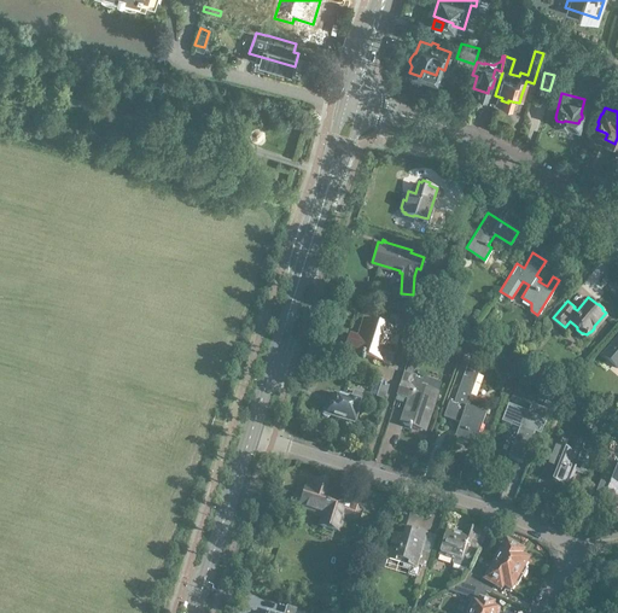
[(408,313),(402,332),(415,337),(415,336),(419,322),(421,317),(408,313)]
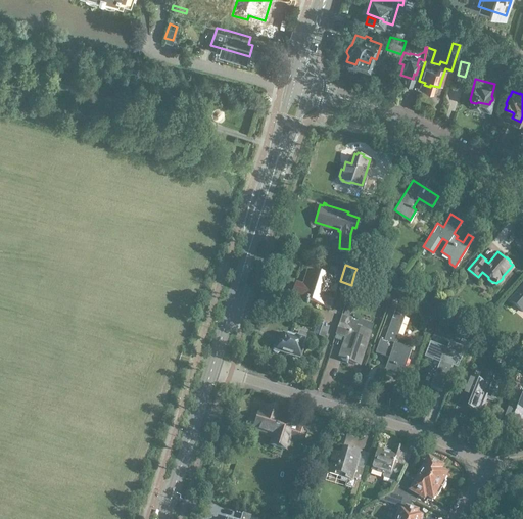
[(296,280),(292,291),(306,296),(305,299),(307,299),(307,298),(330,305),(335,292),(327,289),(332,275),(308,268),(303,282),(296,280)]
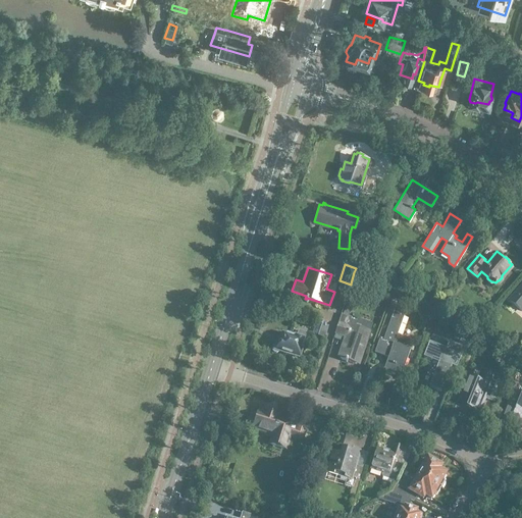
[(354,272),(351,283),(359,286),(362,275),(354,272)]
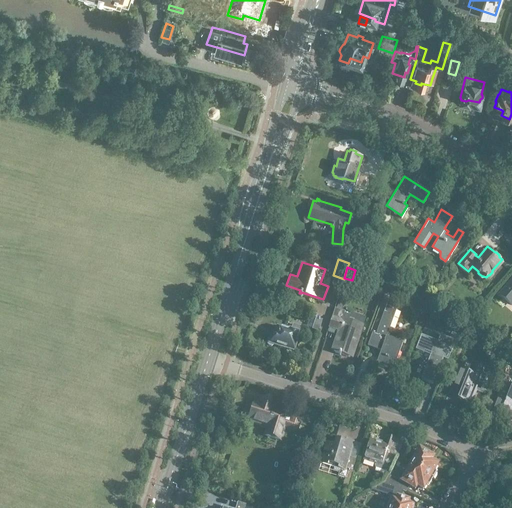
[(511,277),(500,291),(511,301),(511,300),(511,277)]
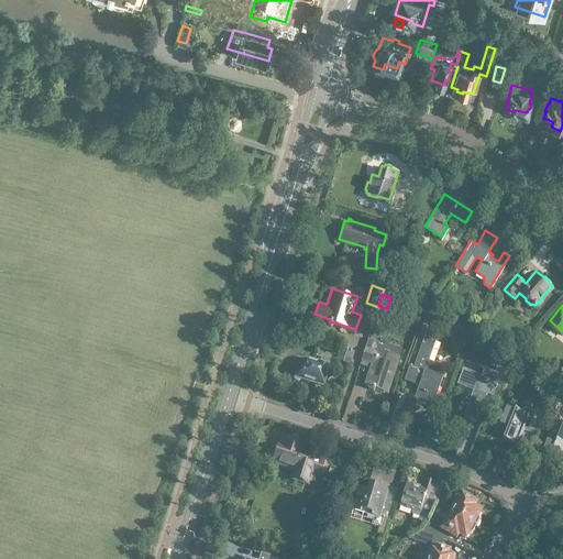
[(409,361),(409,363),(404,377),(419,383),(414,398),(432,405),(443,374),(442,374),(444,369),(441,362),(433,365),(427,362),(439,328),(427,325),(416,358),(412,357),(411,361),(409,361)]
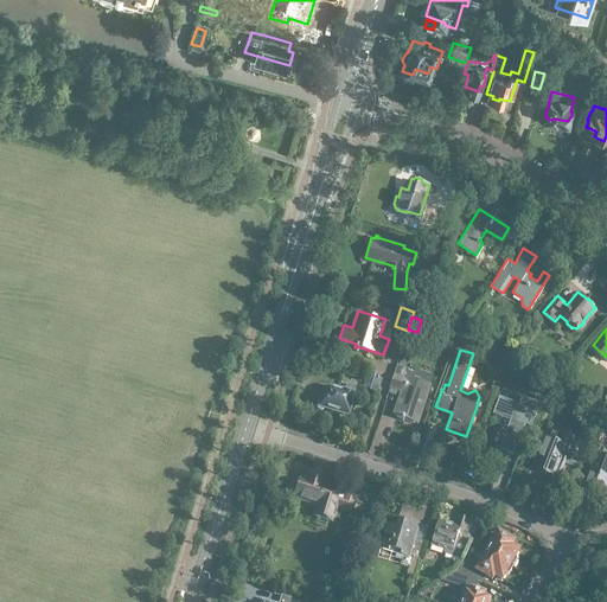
[(396,362),(389,384),(400,388),(393,411),(401,415),(401,416),(403,417),(403,415),(417,420),(430,383),(433,372),(415,367),(415,370),(408,367),(408,365),(406,364),(408,354),(402,353),(398,363),(396,362)]
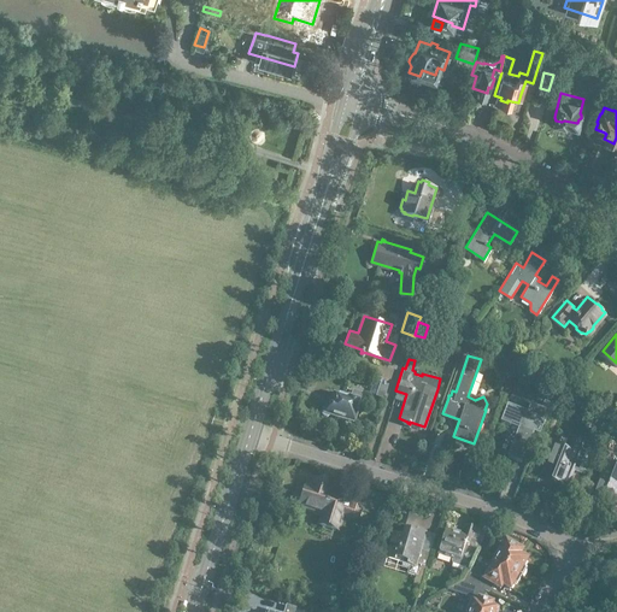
[(513,386),(527,390),(530,381),(516,376),(513,386)]
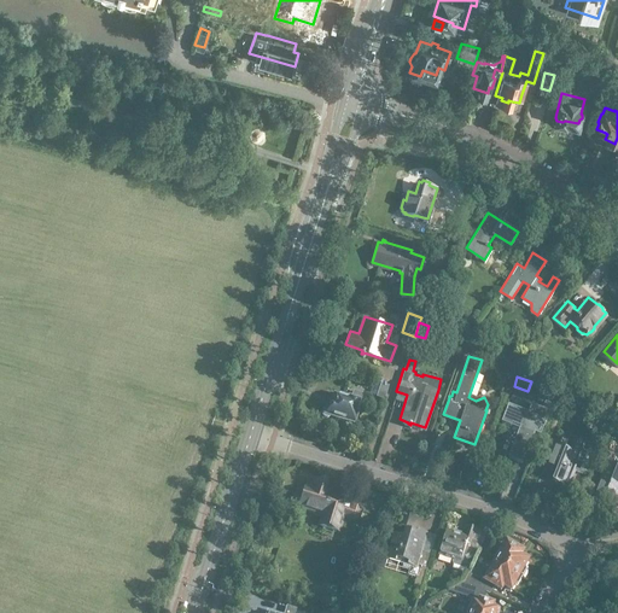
[(377,393),(384,396),(389,383),(382,380),(377,393)]
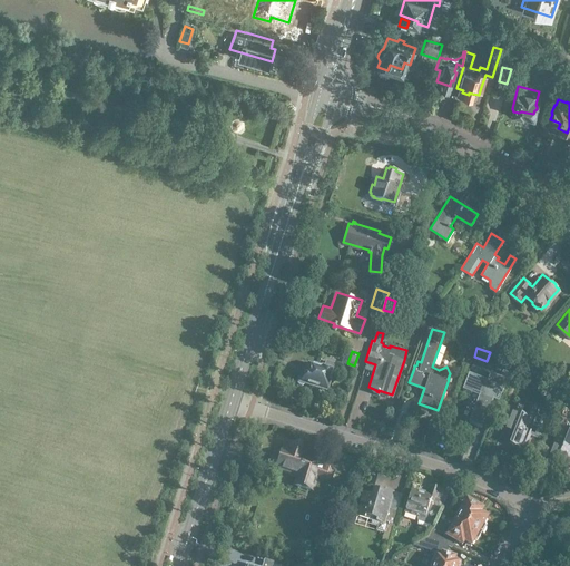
[(305,362),(303,367),(301,374),(298,376),(297,379),(298,381),(300,381),(302,382),(305,381),(327,388),(335,361),(326,359),(324,363),(322,363),(321,366),(308,361),(307,363),(305,362)]
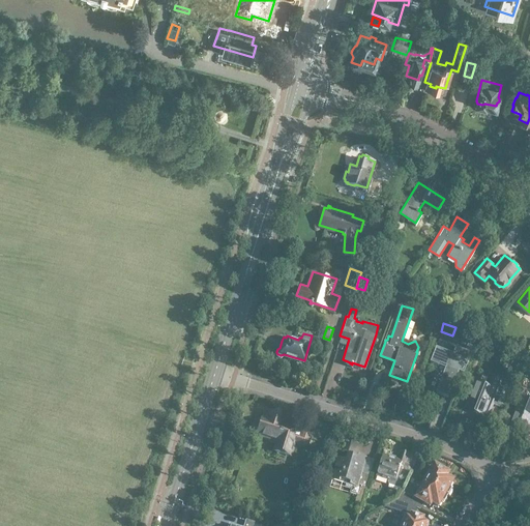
[(447,393),(458,368),(464,370),(471,350),(473,344),(468,342),(466,348),(455,344),(452,351),(436,344),(430,359),(444,366),(435,388),(447,393)]
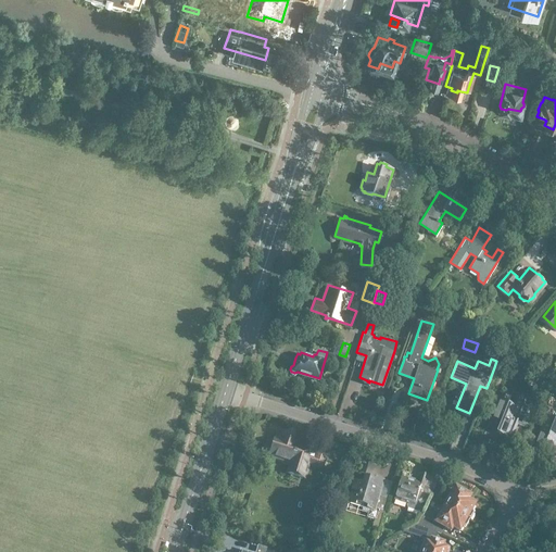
[(497,400),(488,425),(510,434),(519,414),(529,418),(538,398),(517,390),(512,405),(497,400)]
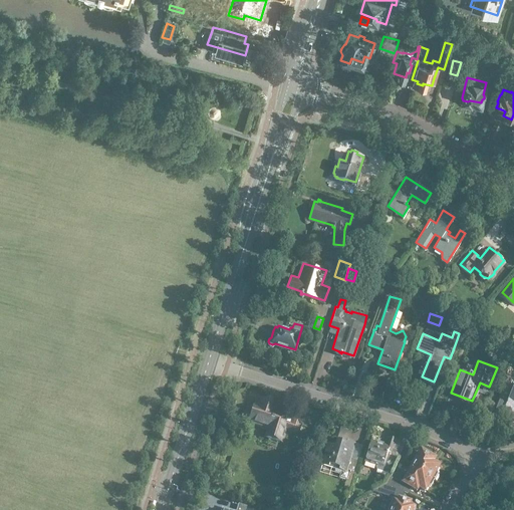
[(513,387),(505,384),(495,409),(513,416),(513,387)]
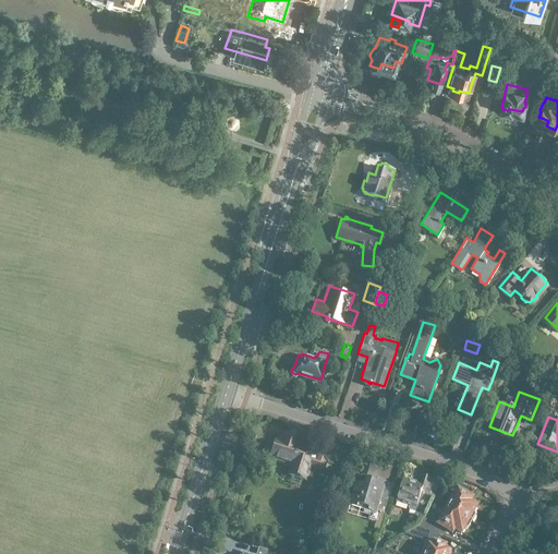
[(269,455),(290,461),(287,472),(307,479),(308,473),(311,467),(312,465),(323,468),(328,453),(317,449),(316,453),(298,447),(301,437),(283,432),(281,437),(276,436),(275,440),(274,438),(270,438),(269,438),(268,440),(267,441),(265,442),(265,444),(265,445),(266,448),(266,449),(268,450),(269,452),(270,452),(269,455)]
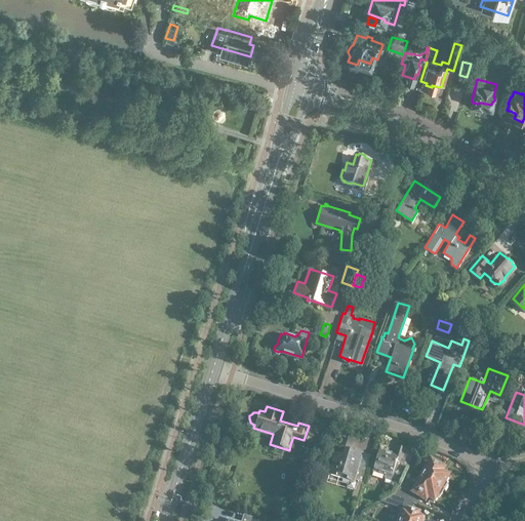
[(335,451),(333,455),(329,471),(344,475),(341,479),(348,481),(346,485),(354,488),(352,493),(357,495),(363,478),(365,469),(357,467),(359,459),(367,463),(370,452),(356,448),(359,438),(348,435),(341,453),(335,451)]
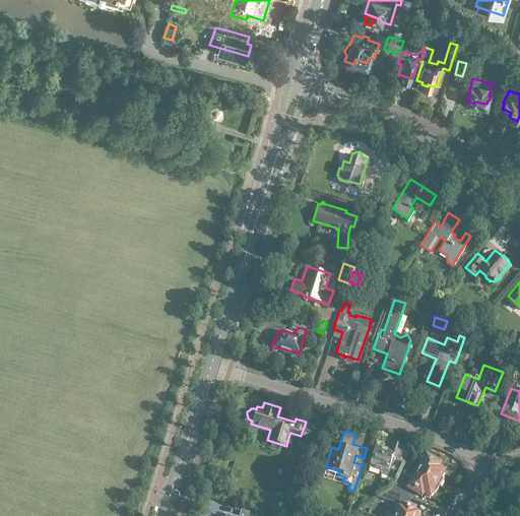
[(369,458),(371,459),(369,464),(381,468),(380,470),(381,472),(391,476),(393,474),(394,472),(397,474),(401,463),(402,461),(405,455),(398,452),(402,442),(395,440),(392,448),(376,443),(373,451),(371,451),(370,452),(368,456),(369,458)]
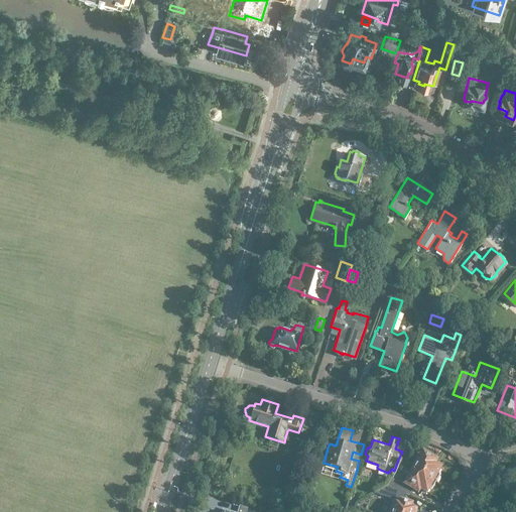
[(398,460),(405,463),(411,449),(404,445),(402,452),(399,458),(398,460)]
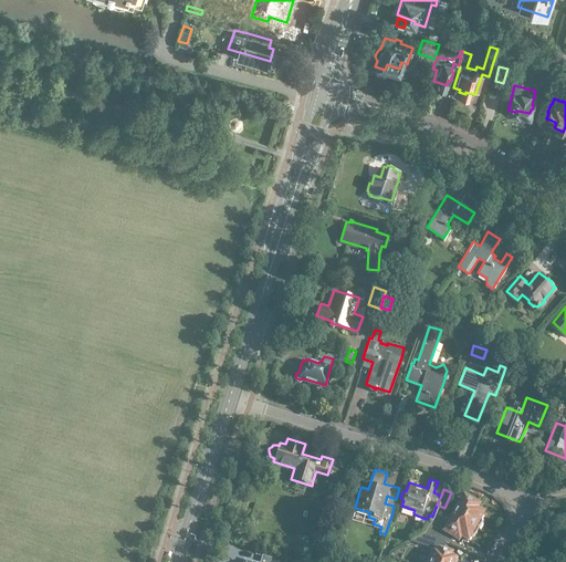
[(463,495),(453,511),(478,526),(481,520),(481,518),(480,517),(483,511),(475,507),(478,503),(463,495)]
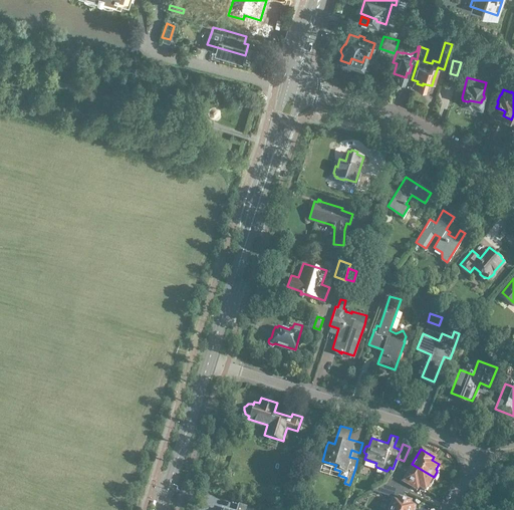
[(390,474),(386,482),(402,489),(404,484),(410,487),(412,485),(416,488),(418,484),(425,488),(428,483),(429,483),(431,483),(434,477),(412,464),(403,480),(390,474)]
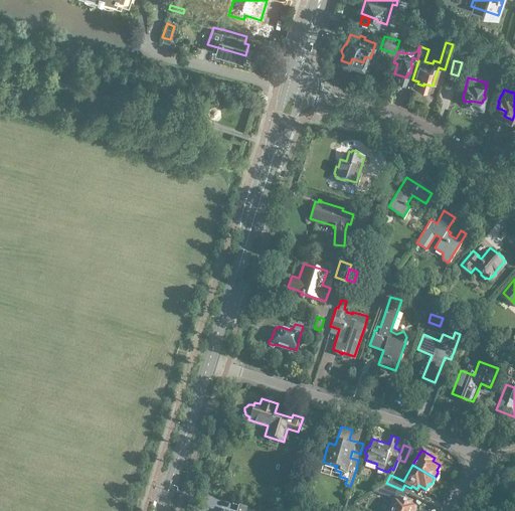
[(402,490),(386,483),(376,489),(399,498),(398,500),(393,499),(392,504),(390,504),(388,510),(412,510),(414,505),(409,504),(410,501),(399,497),(402,490)]
